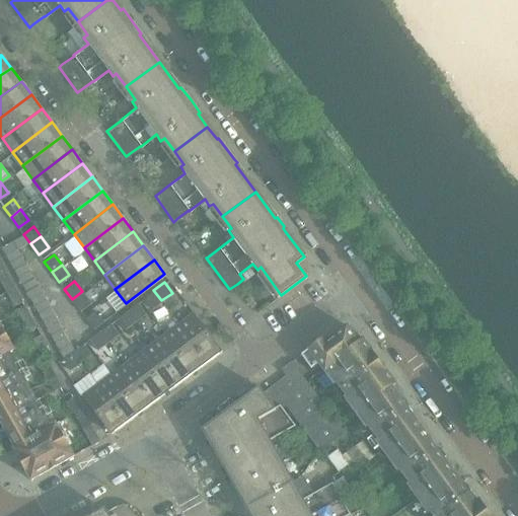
[(161,300),(153,290),(143,297),(151,308),(161,300)]
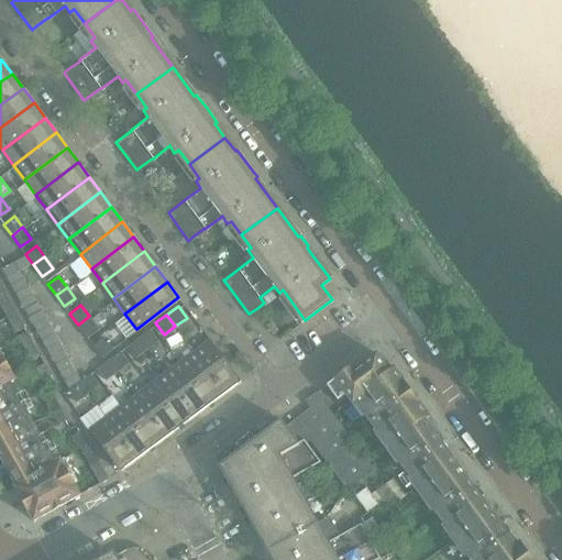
[(97,328),(89,316),(78,325),(86,336),(97,328)]
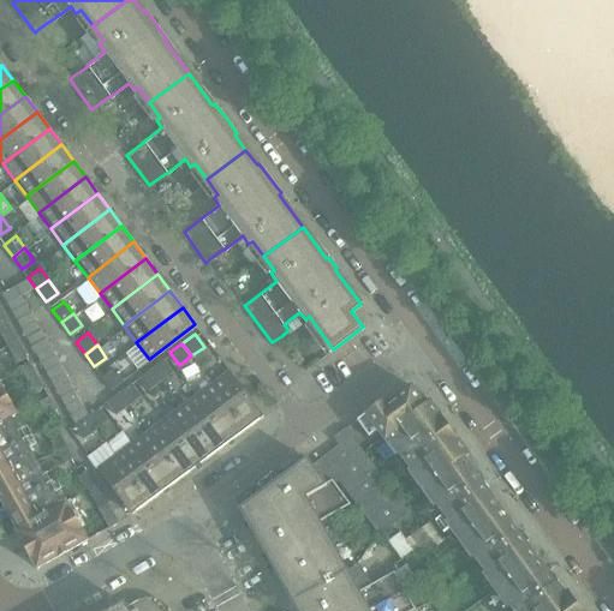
[(0,502),(13,525),(36,567),(99,531),(120,519),(90,481),(76,490),(0,357),(0,502)]
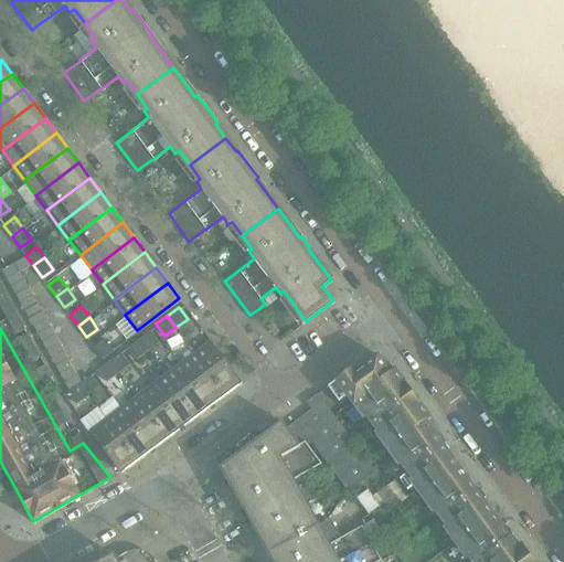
[(158,341),(149,329),(137,338),(147,349),(158,341)]
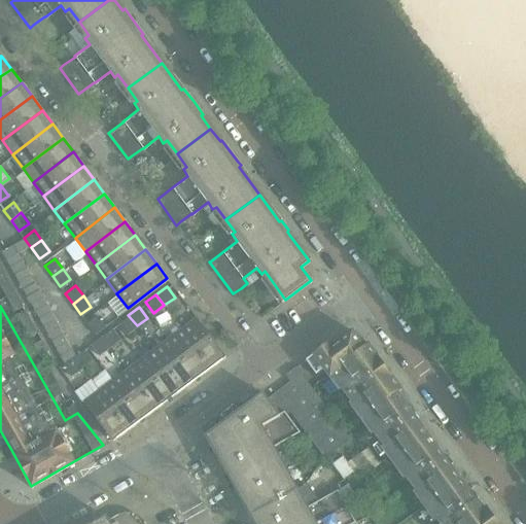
[(105,324),(97,314),(86,322),(95,333),(105,324)]
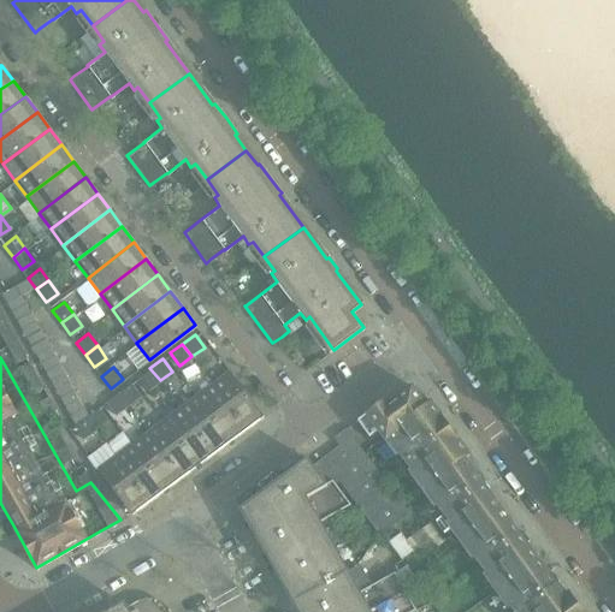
[(160,380),(149,368),(137,378),(147,390),(160,380)]
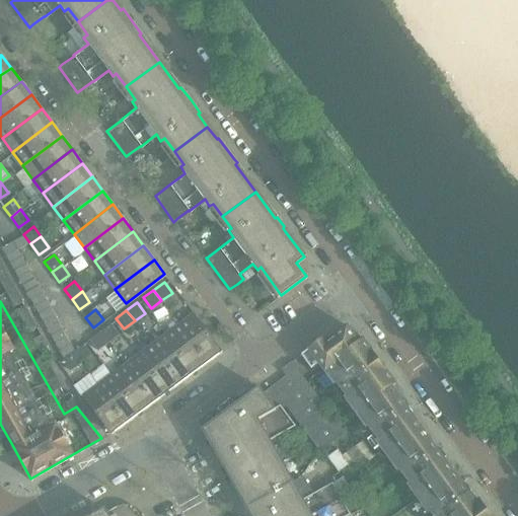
[(220,348),(193,311),(177,322),(207,361),(218,353),(217,351),(220,348)]
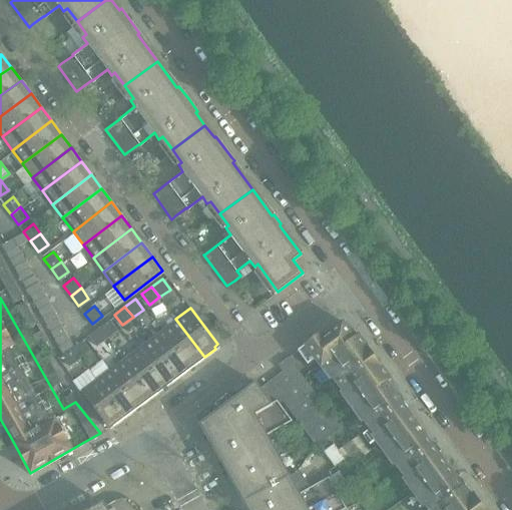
[(116,330),(108,319),(97,327),(105,337),(116,330)]
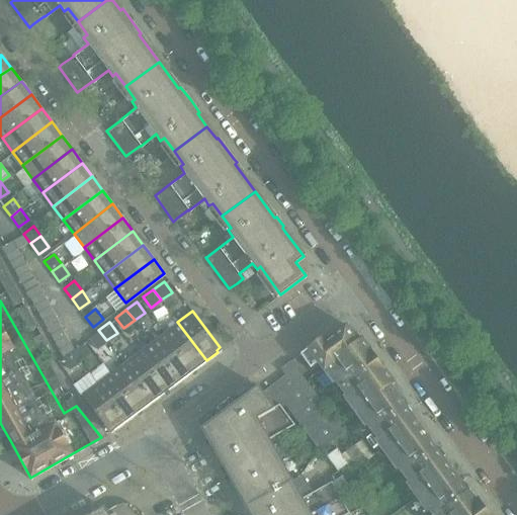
[(206,360),(177,322),(164,332),(192,370),(206,360)]
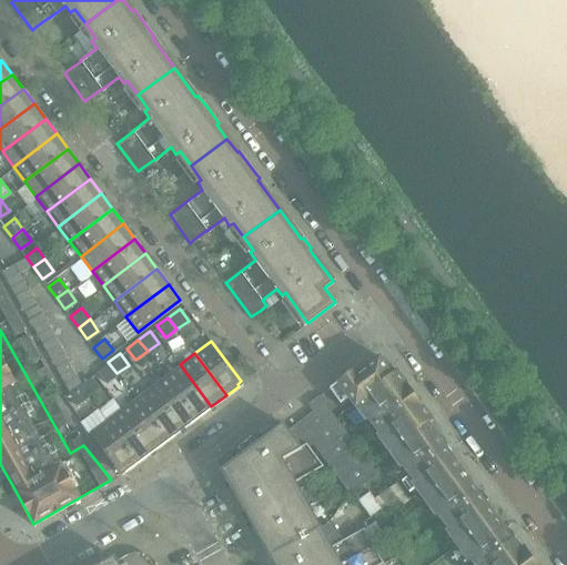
[(352,402),(395,370),(391,363),(386,366),(378,355),(357,371),(354,367),(328,386),(338,401),(347,395),(352,402)]
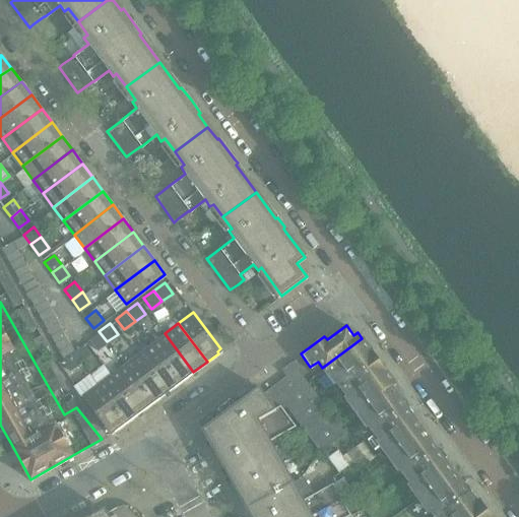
[(107,341),(99,331),(89,338),(96,349),(107,341)]
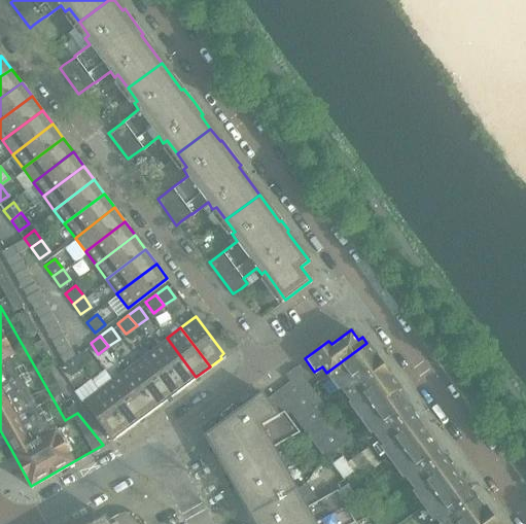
[(196,377),(167,338),(152,348),(182,387),(196,377)]
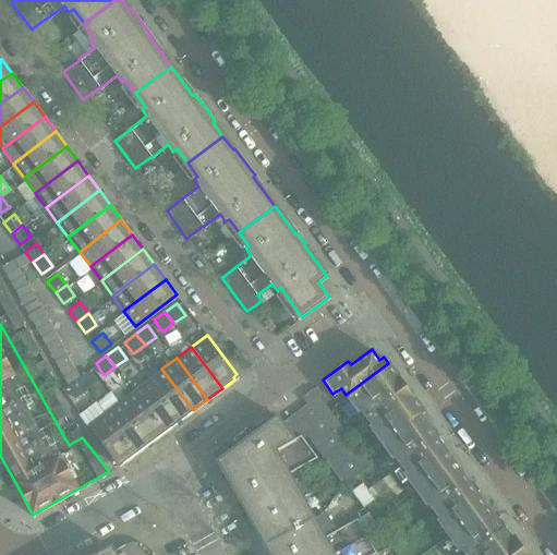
[(424,410),(412,395),(389,363),(388,363),(346,395),(359,412),(361,410),(371,424),(368,425),(380,442),(419,414),(424,410)]
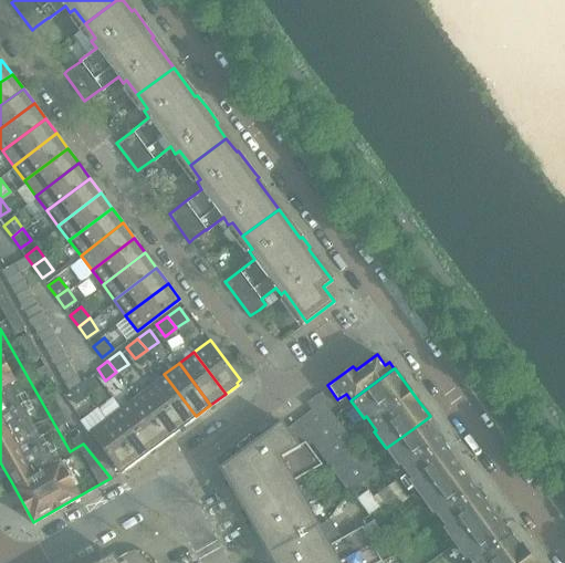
[(90,374),(81,382),(77,383),(86,395),(98,386),(90,374)]
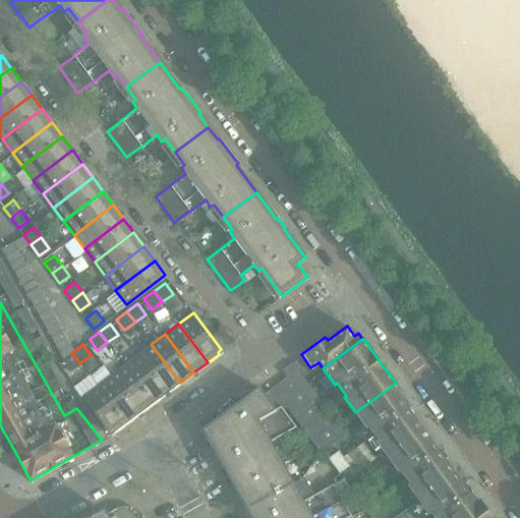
[(180,383),(151,344),(137,354),(167,393),(180,383)]
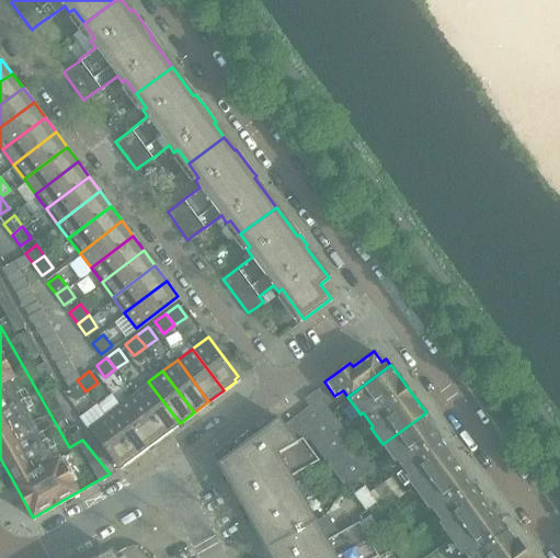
[(86,391),(77,379),(68,386),(67,388),(75,399),(86,391)]
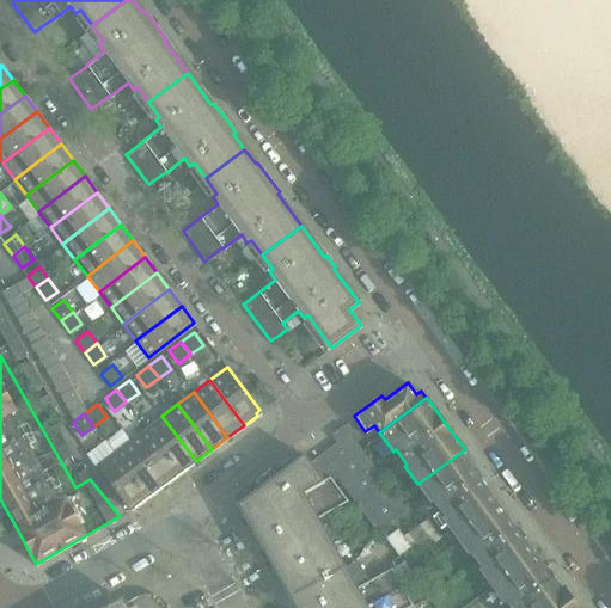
[(196,461),(162,416),(146,428),(179,473),(196,461)]
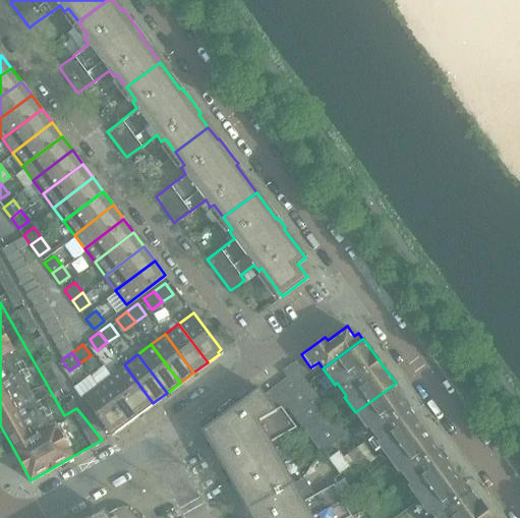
[(330,438),(285,377),(264,393),(275,408),(280,405),(283,409),(286,406),(299,423),(321,452),(346,434),(292,361),(282,369),(286,376),(288,375),(333,436),(330,438)]
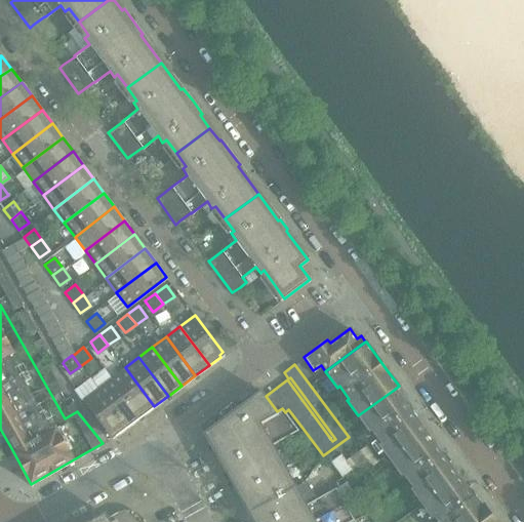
[(154,406),(125,367),(111,377),(140,416),(154,406)]
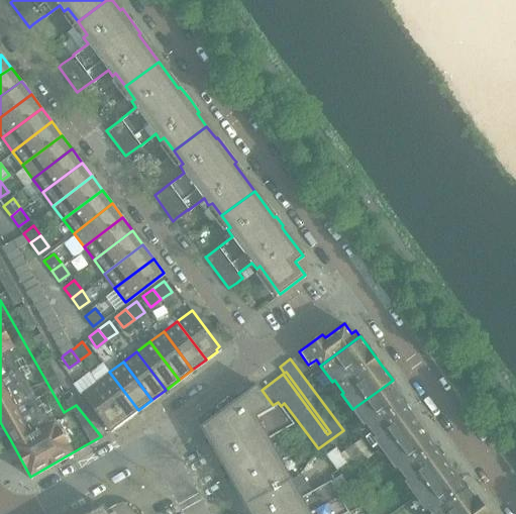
[(138,410),(109,372),(103,363),(89,374),(124,421),(138,410)]
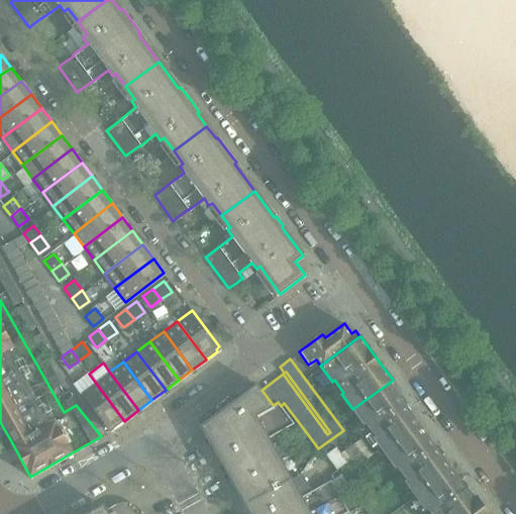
[(124,421),(89,374),(87,371),(73,382),(81,392),(108,429),(112,427),(113,429),(124,421)]
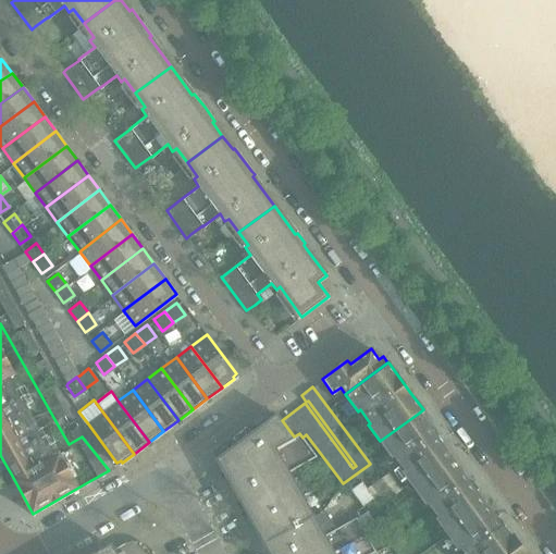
[(312,515),(288,474),(287,471),(320,453),(306,434),(303,438),(299,433),(294,436),(282,420),(278,414),(215,459),(225,477),(226,477),(232,488),(238,483),(244,493),(237,497),(247,514),(254,511),(260,524),(255,527),(263,543),(312,515)]
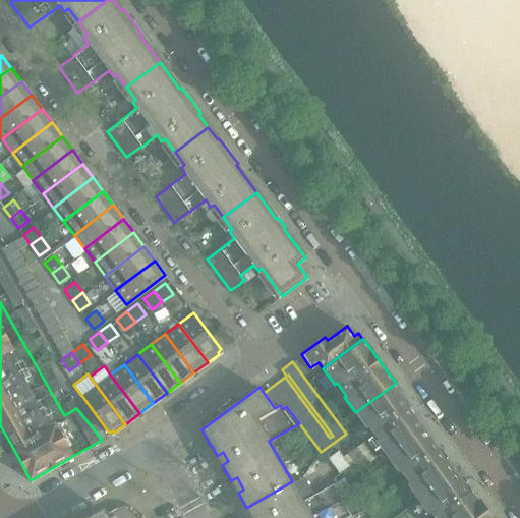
[(422,429),(406,407),(410,405),(405,398),(402,401),(391,387),(355,412),(365,426),(368,425),(378,439),(374,440),(386,456),(422,429)]
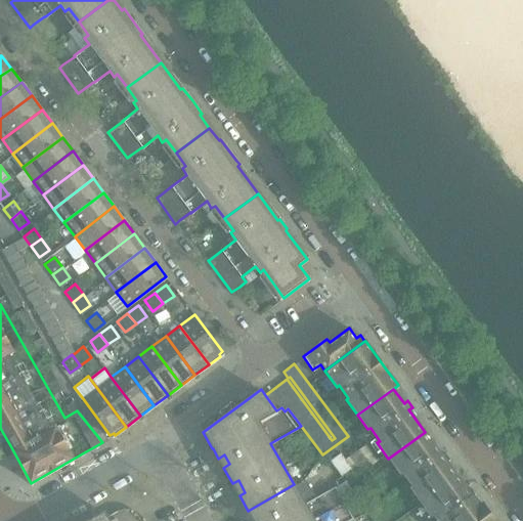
[(456,475),(445,461),(449,458),(444,451),(441,453),(425,432),(388,459),(399,473),(402,471),(411,484),(408,486),(420,502),(456,475)]
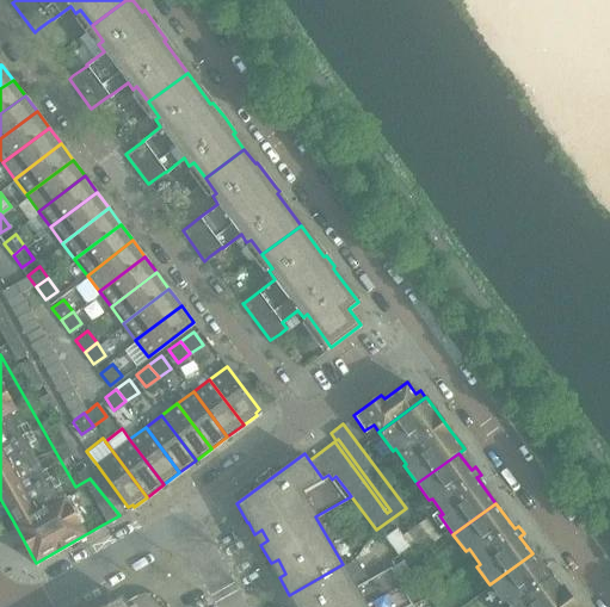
[(390,544),(402,534),(396,527),(384,537),(390,544)]
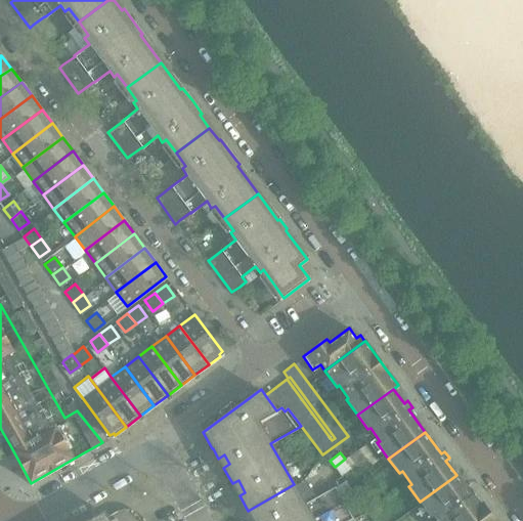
[(351,468),(345,459),(335,467),(341,476),(351,468)]
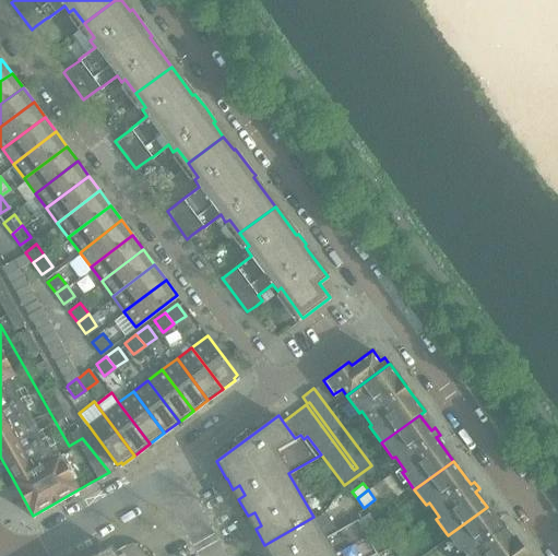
[(512,555),(523,548),(507,525),(506,525),(501,519),(498,522),(487,507),(448,535),(459,549),(461,548),(466,555),(464,555),(512,555)]
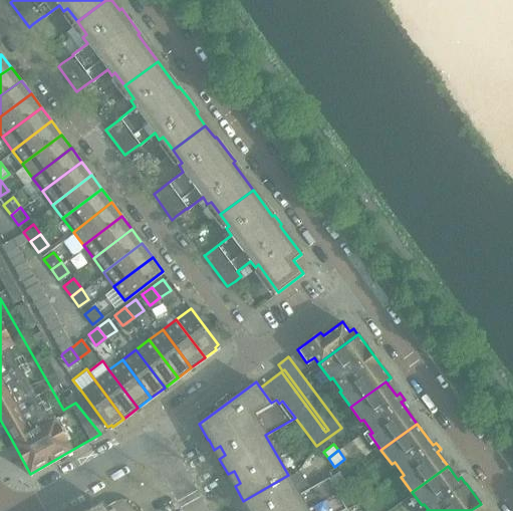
[(307,510),(288,475),(243,501),(248,510),(307,510)]
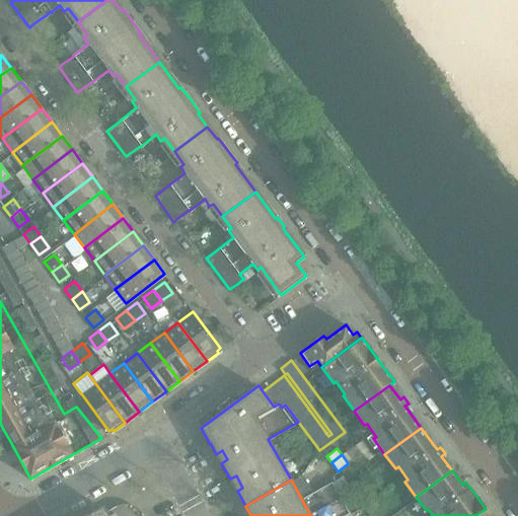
[(362,505),(372,497),(367,489),(356,497),(362,505)]
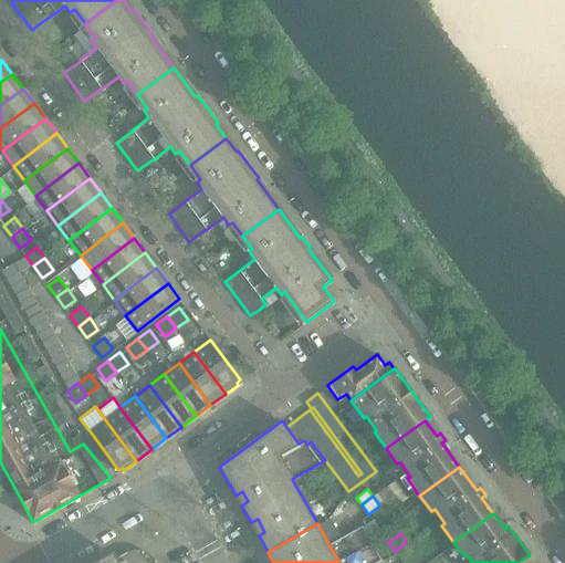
[(400,559),(412,550),(406,542),(395,551),(400,559)]
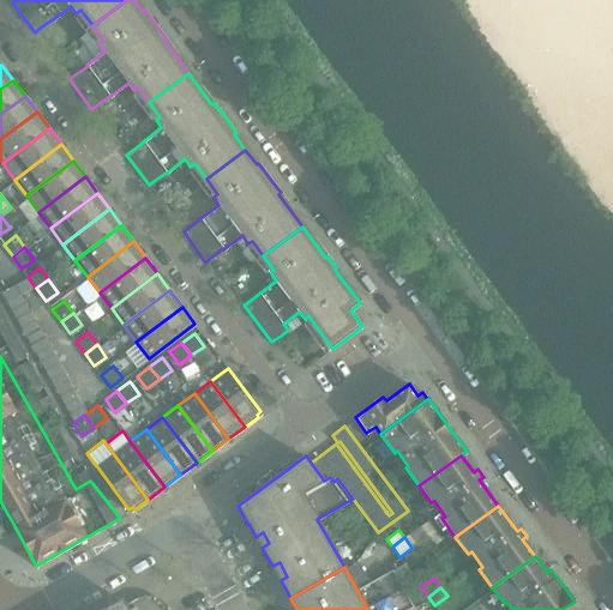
[(169,609),(167,607),(166,608),(162,599),(144,595),(137,599),(136,597),(124,604),(121,599),(102,609),(169,609)]
